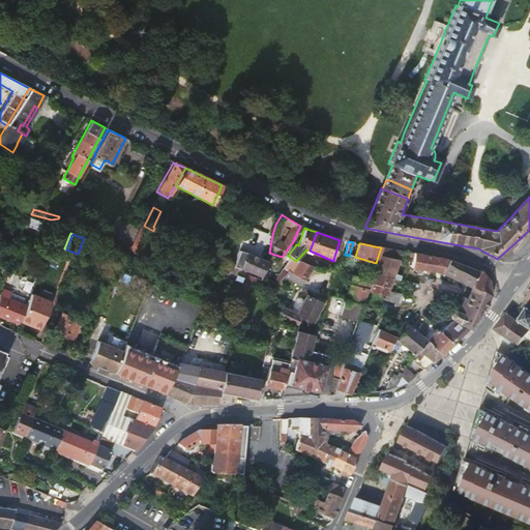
[(383,247),(381,256),(399,260),(401,252),(383,247)]
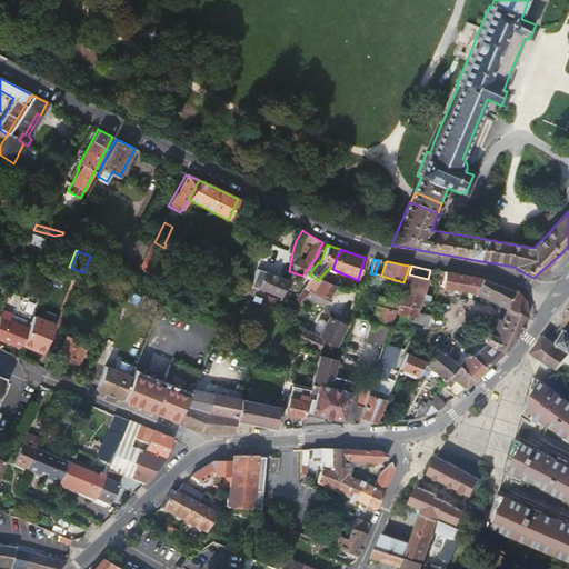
[(250,288),(281,299),(288,282),(256,271),(250,288)]
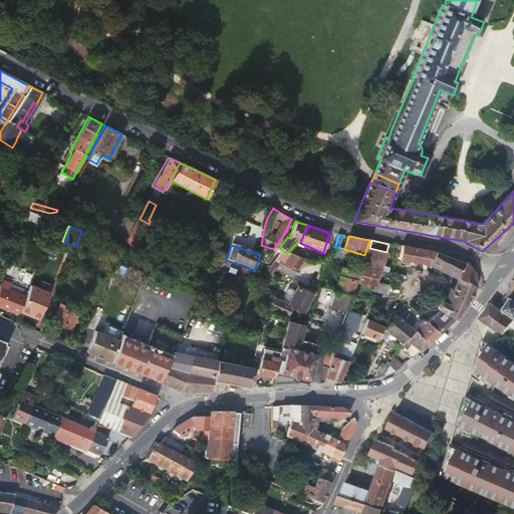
[(399,261),(411,262),(414,248),(402,246),(399,261)]
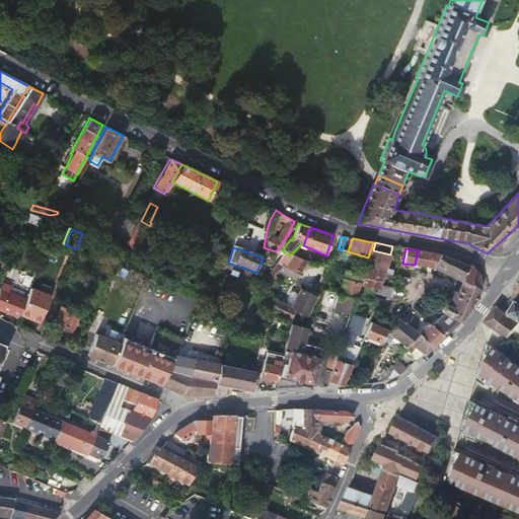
[(294,255),(307,261),(309,255),(297,250),(294,255)]
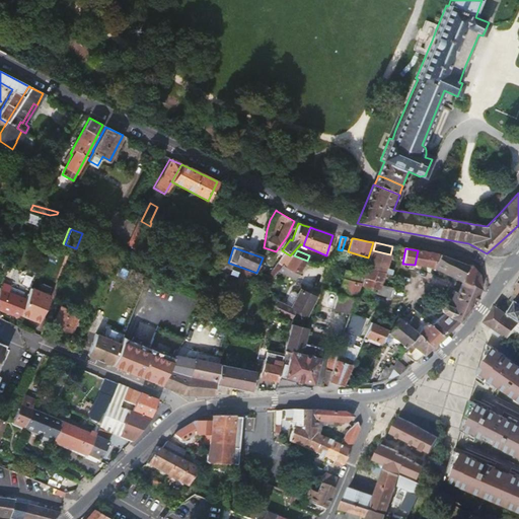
[(386,268),(390,254),(373,250),(367,269),(383,273),(390,275),(391,270),(386,268)]
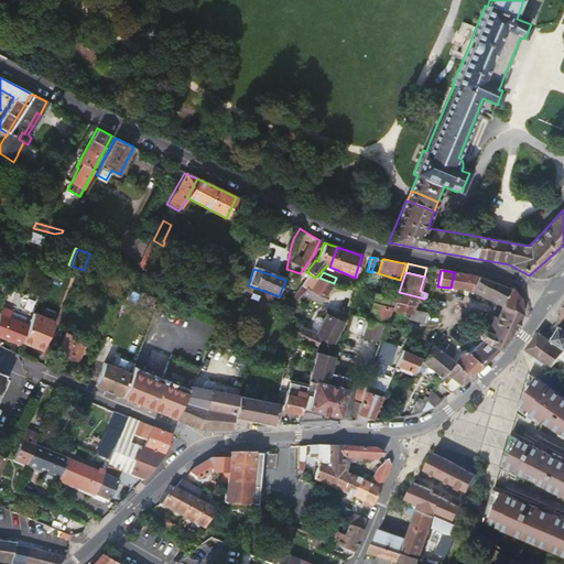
[(477,277),(454,272),(451,288),(456,289),(469,291),(470,291),(477,277)]
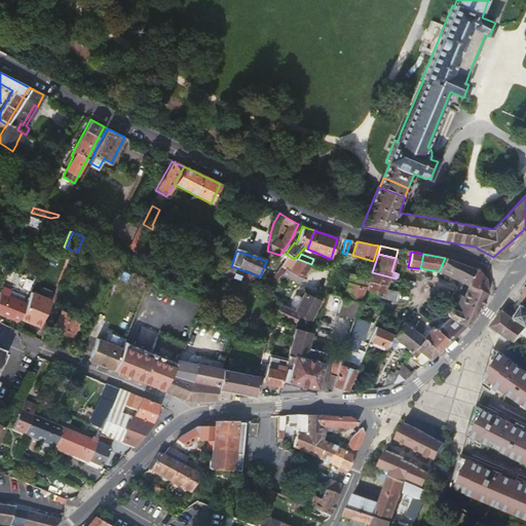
[(456,263),(445,258),(439,271),(449,276),(453,270),(456,263)]
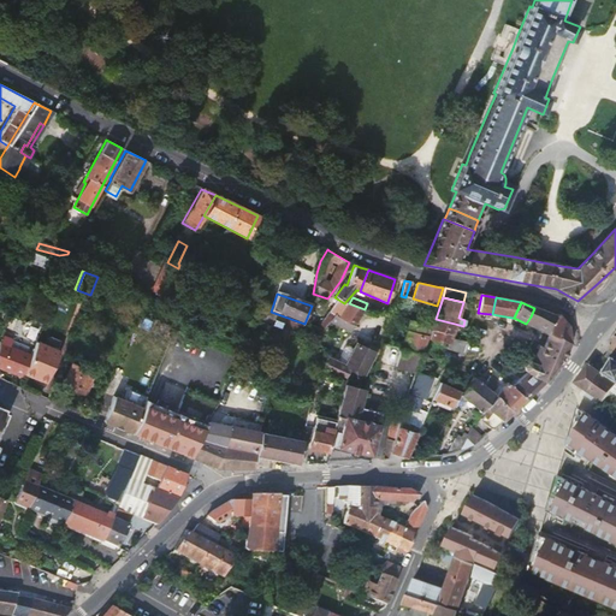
[(355,326),(365,309),(349,303),(337,318),(355,326)]
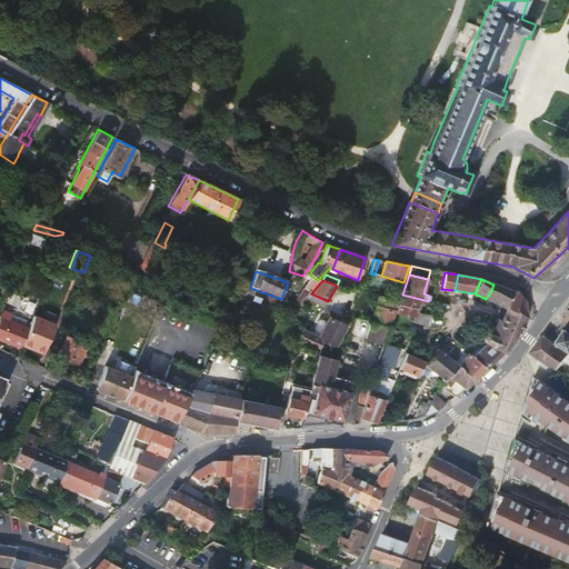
[(513,293),(493,285),(490,292),(498,296),(495,303),(499,306),(505,309),(513,293)]
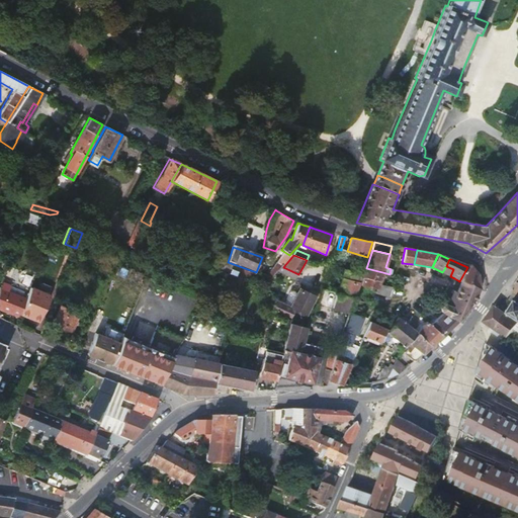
[(468,265),(467,267),(459,281),(461,282),(479,291),(480,289),(478,279),(478,275),(468,265)]
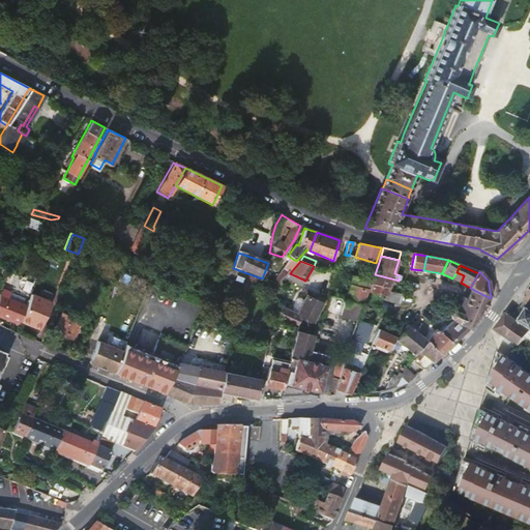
[(301,286),(305,281),(290,273),(289,272),(287,272),(283,276),(301,286)]
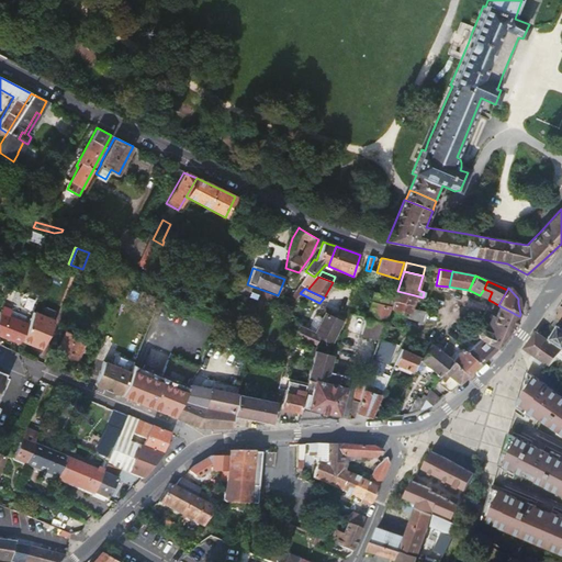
[(484,289),(480,295),(489,300),(492,292),(484,289)]
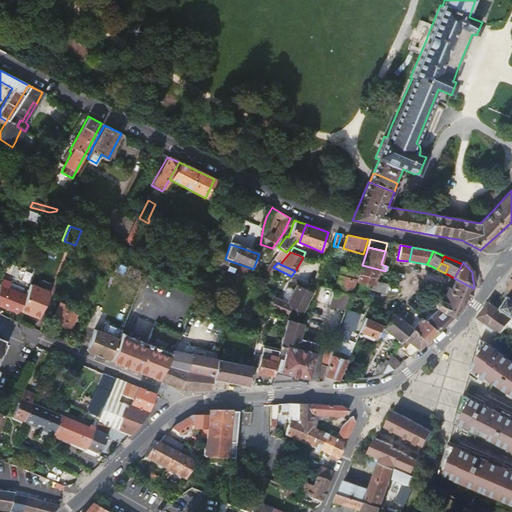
[(376,278),(378,269),(362,265),(360,274),(376,278)]
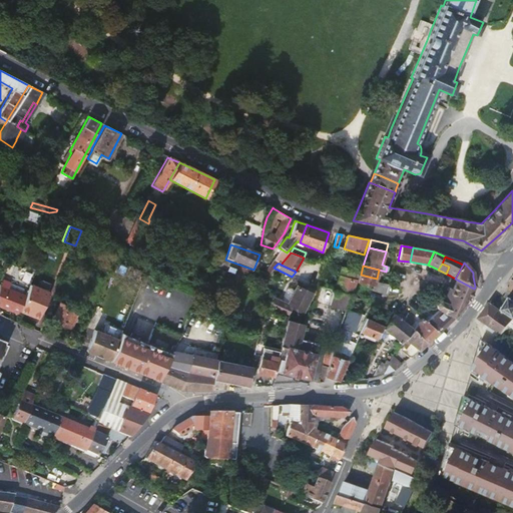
[(248,278),(251,272),(239,267),(238,274),(248,278)]
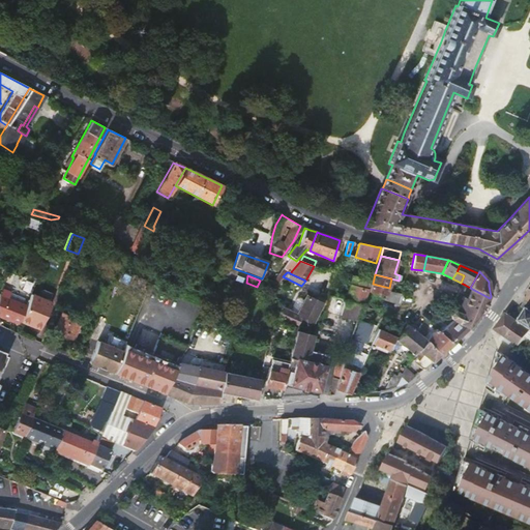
[(354,277),(346,299),(363,303),(370,283),(354,277)]
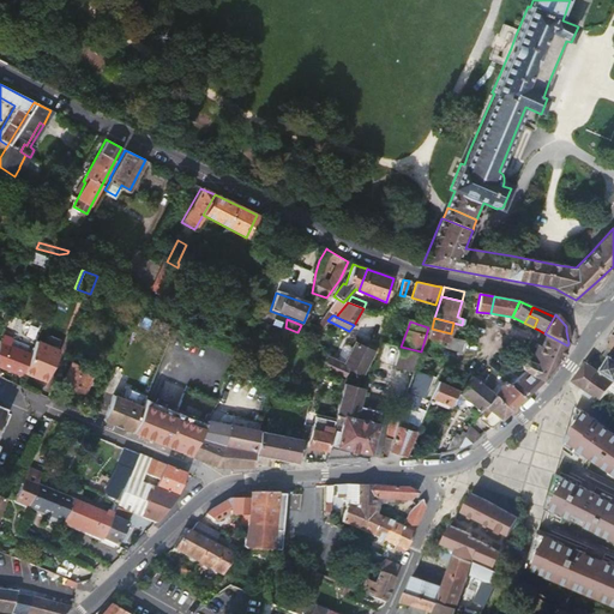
[(432,329),(428,338),(447,343),(450,336),(451,333),(432,329)]
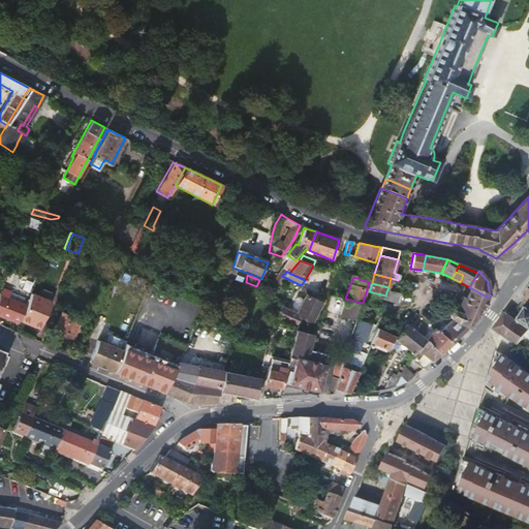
[(521,318),(520,321),(522,323),(524,319),(528,322),(528,284),(523,294),(526,297),(522,305),(527,308),(523,316),(520,314),(518,316),(521,318)]
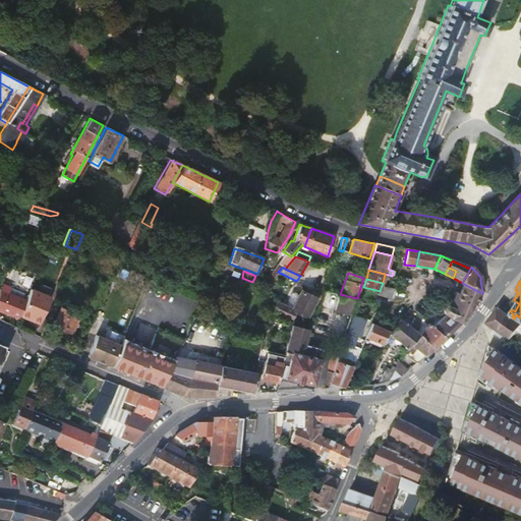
[(0,310),(19,319),(21,314),(26,299),(21,297),(23,292),(7,286),(7,285),(2,283),(0,288),(0,310)]
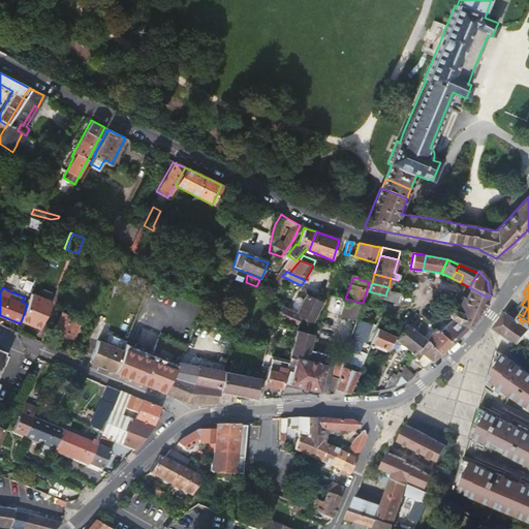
[(471,288),(466,297),(485,305),(489,298),(471,288)]
